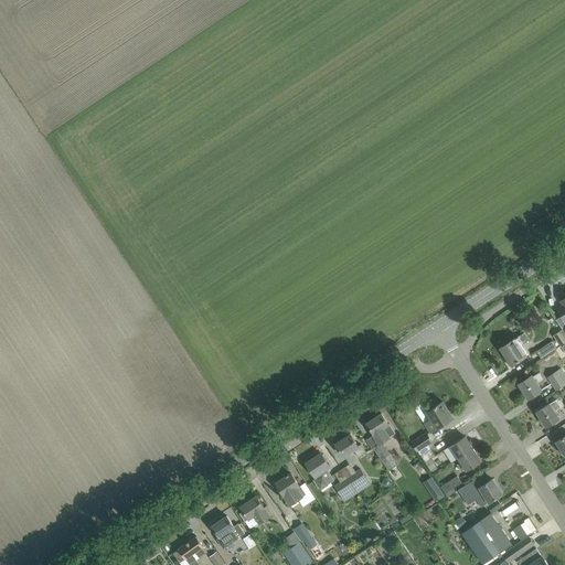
[(520,345),(529,339),(524,332),(501,348),(507,356),(504,358),(510,365),(526,354),(520,345)]
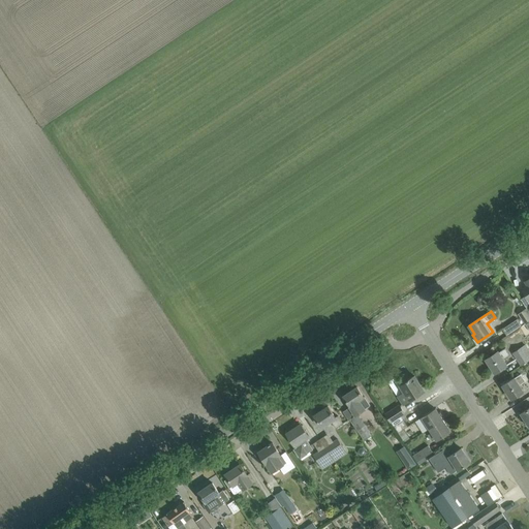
[(502,329),(506,335),(523,325),(519,318),(502,329)]
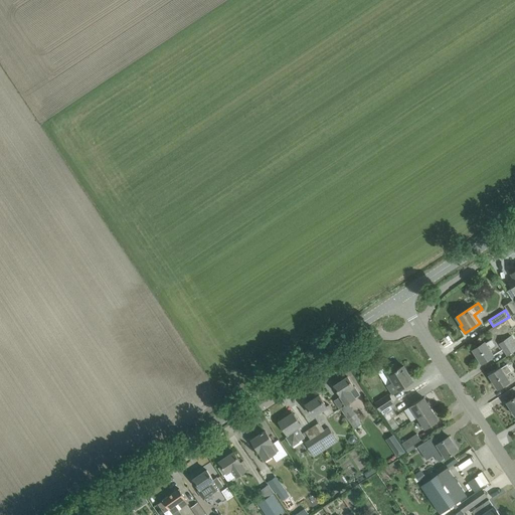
[(500,343),(508,355),(514,350),(514,340),(511,335),(500,343)]
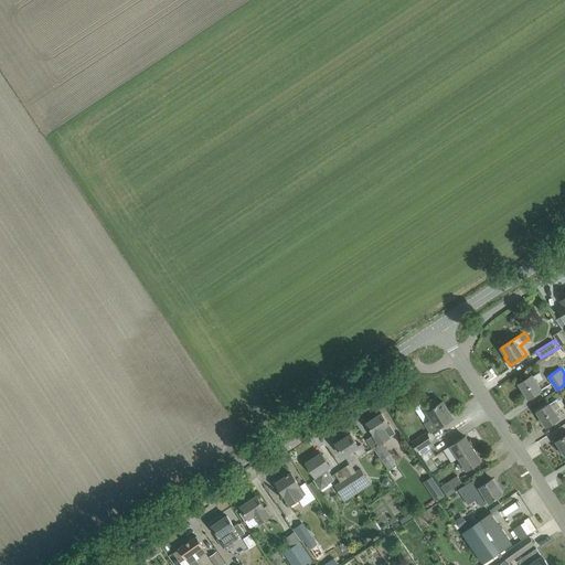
[(519,383),(529,398),(542,390),(537,384),(544,380),(540,372),(532,376),(531,375),(519,383)]
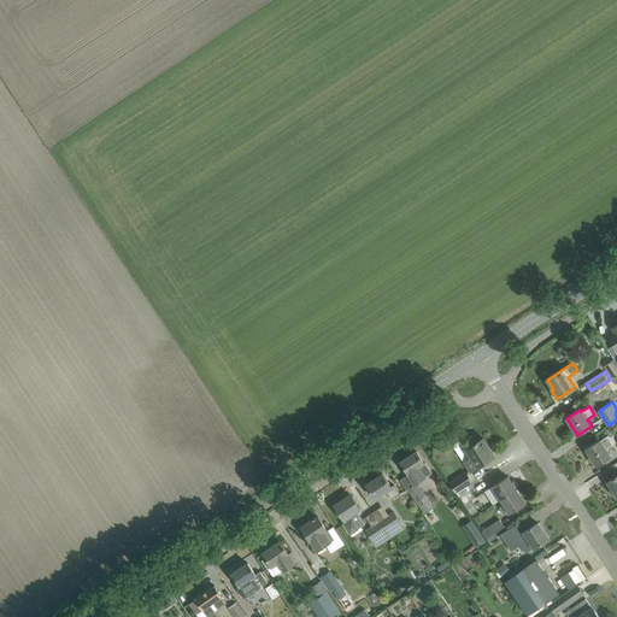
[(587,450),(597,465),(610,457),(605,450),(612,445),(606,436),(587,450)]
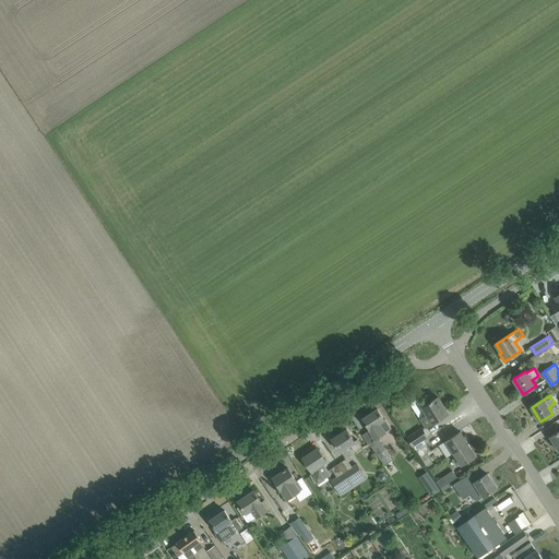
[(423,407),(427,415),(420,418),(426,427),(448,413),(447,411),(445,411),(444,408),(445,407),(438,396),(432,401),(432,400),(430,401),(430,402),(423,407)]
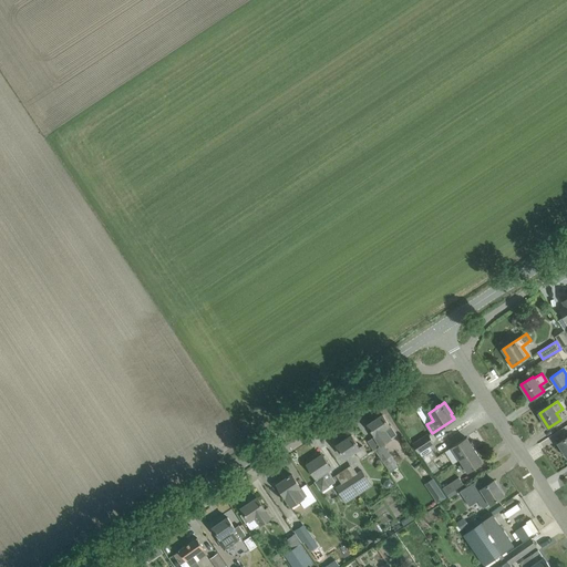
[(383,414),(368,424),(375,435),(374,436),(381,444),(397,434),(391,425),(390,425),(383,414)]
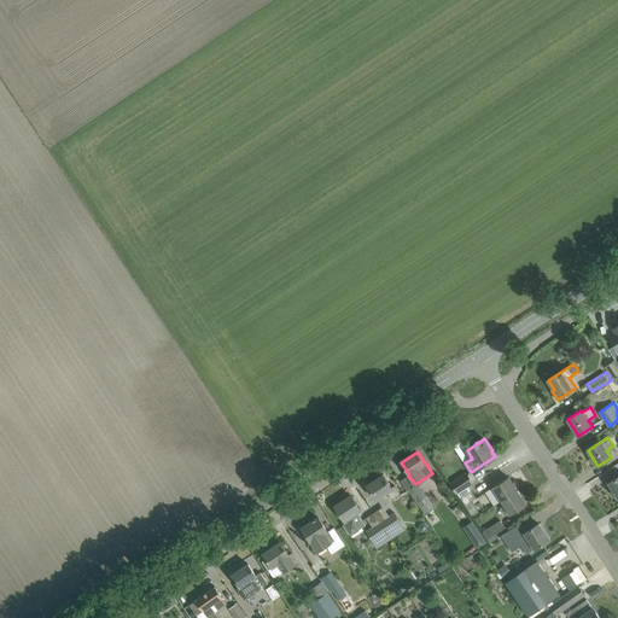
[(467,485),(472,483),(466,473),(452,483),(458,494),(468,488),(467,485)]
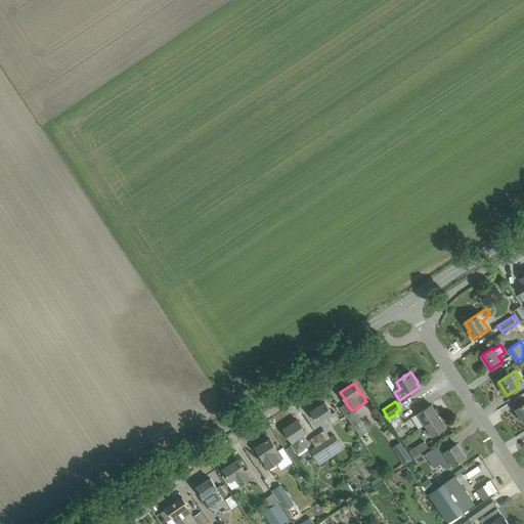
[(330,417),(334,423),(340,420),(335,411),(333,413),(324,402),(311,411),(319,423),(330,417)]
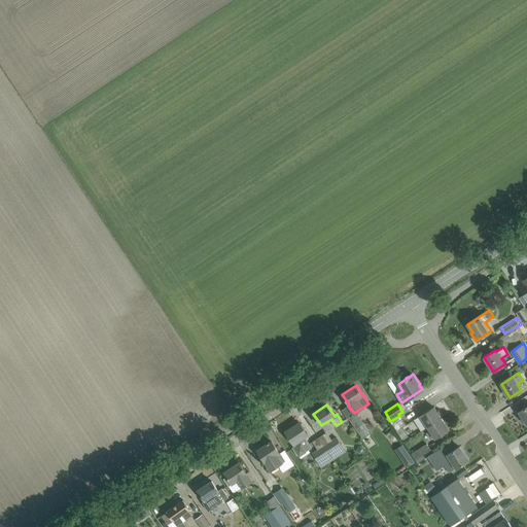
[(428,426),(442,418),(434,407),(421,415),(428,426)]
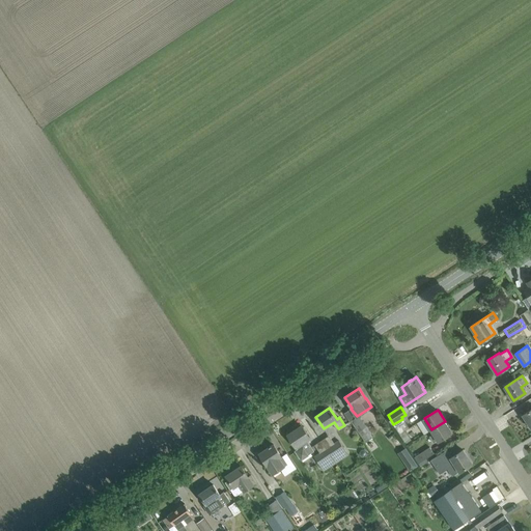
[(359,416),(352,421),(365,442),(372,437),(359,416)]
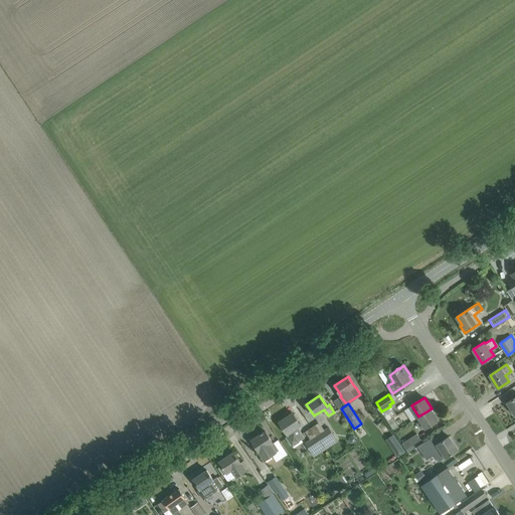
[(381,411),(392,428),(398,425),(393,417),(396,415),(390,406),(381,411)]
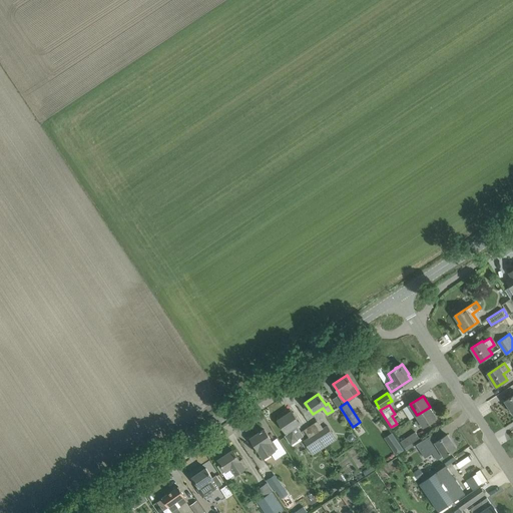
[(417,415),(418,417),(414,419),(419,426),(422,424),(424,426),(437,418),(430,407),(417,415)]
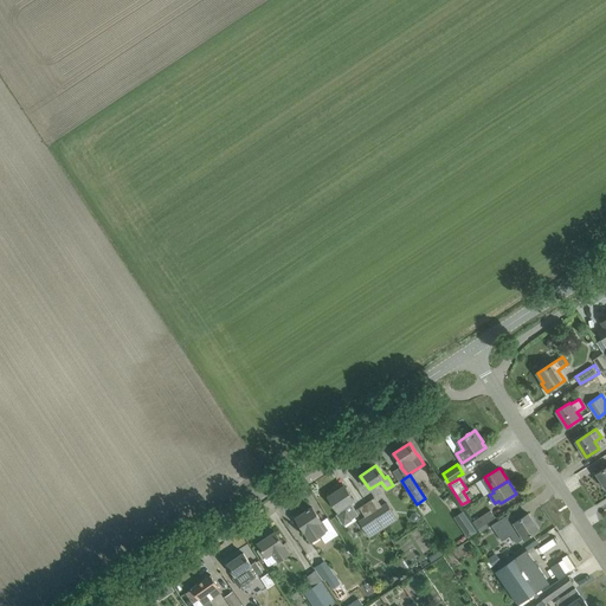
[(354,500),(352,496),(345,485),(329,496),(340,513),(336,515),(343,526),(359,515),(349,502),(354,500)]
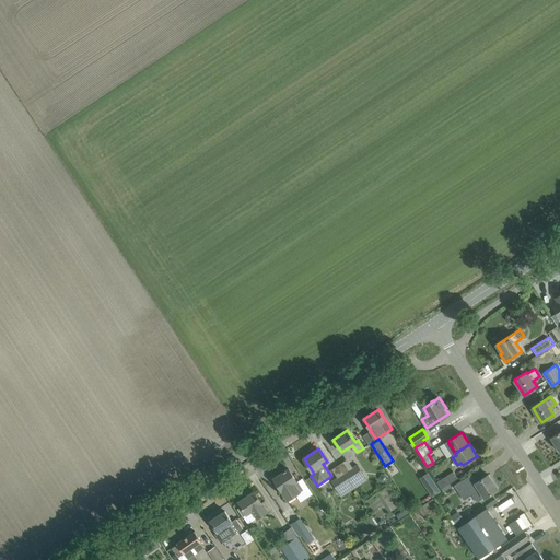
[(346,473),(356,488),(368,479),(358,464),(346,473)]
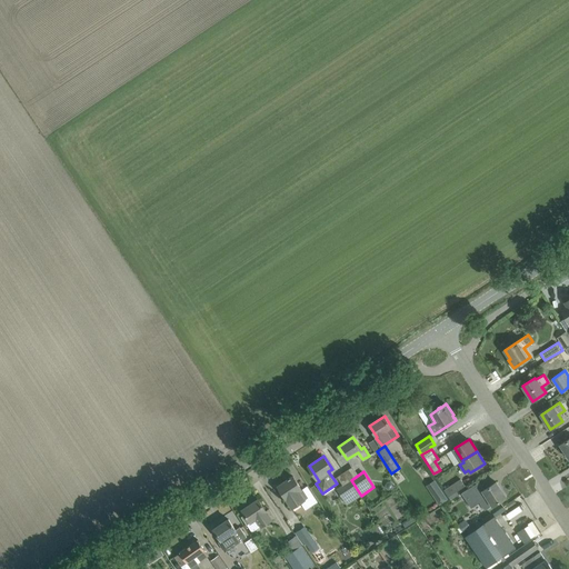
[(278,486),(292,508),(308,498),(293,476),(278,486)]
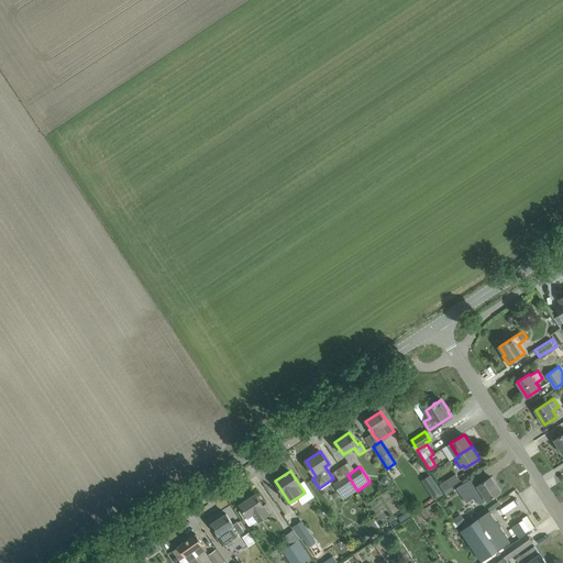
[(440,485),(446,495),(454,489),(452,486),(460,481),(455,474),(440,485)]
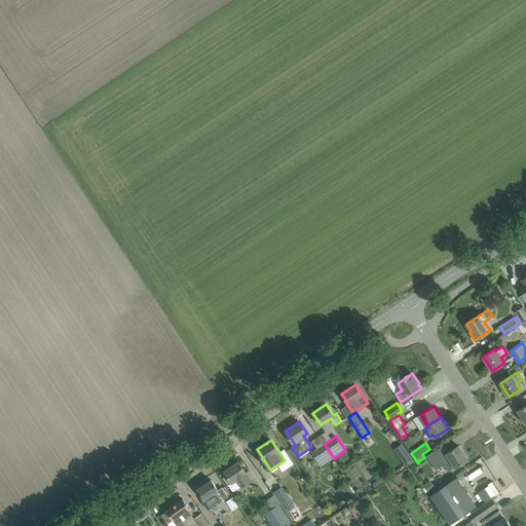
[(312,452),(322,466),(334,458),(325,444),(312,452)]
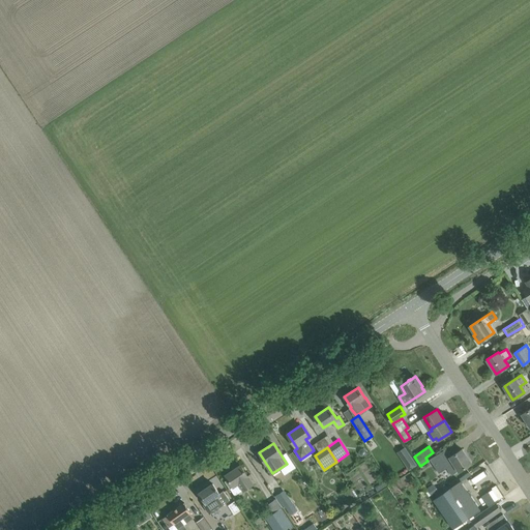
[(442,462),(438,454),(430,460),(439,472),(446,468),(451,475),(471,463),(469,464),(464,455),(466,454),(462,448),(442,462)]
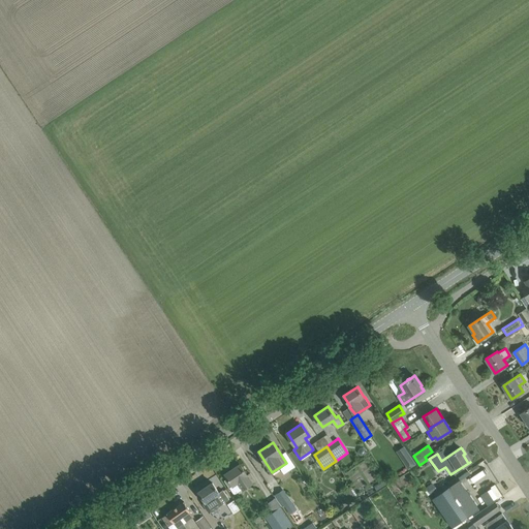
[(416,464),(408,452),(400,457),(409,469),(416,464)]
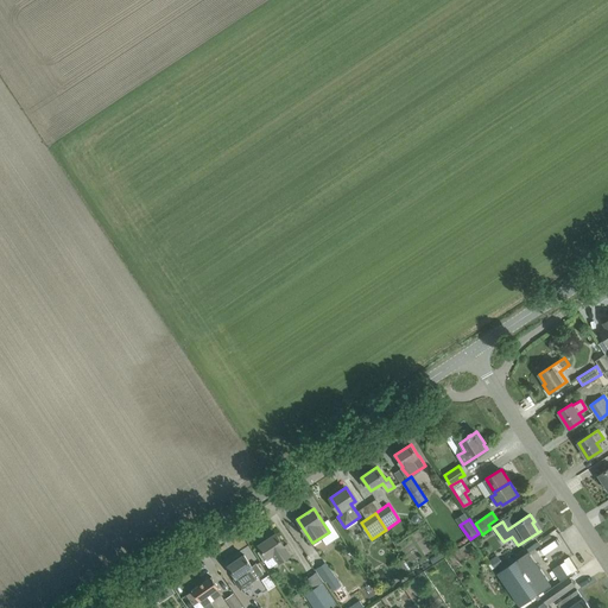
[(277,533),(259,545),(263,550),(259,552),(264,561),(273,553),(279,562),(293,552),(287,544),(285,546),(277,533)]
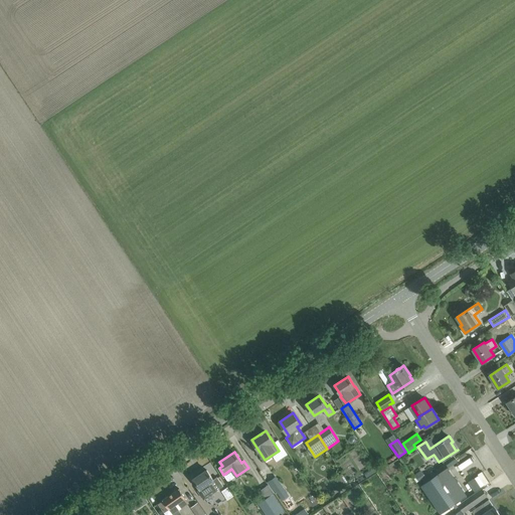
[(435,476),(421,485),(421,486),(441,513),(460,500),(461,500),(451,487),(458,482),(448,467),(441,472),(435,476)]
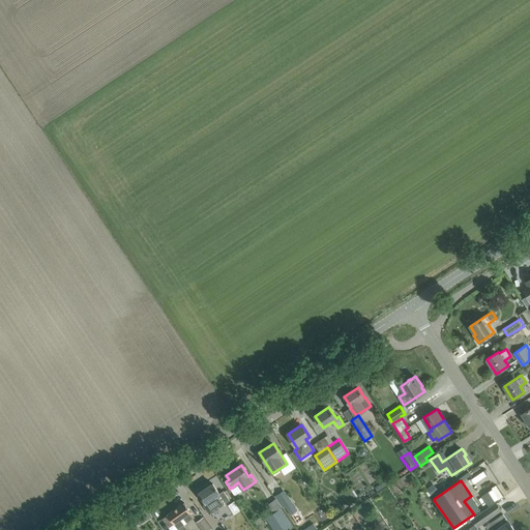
[(213,483),(199,493),(206,502),(204,504),(210,513),(224,505),(224,504),(230,500),(224,491),(219,494),(213,483)]
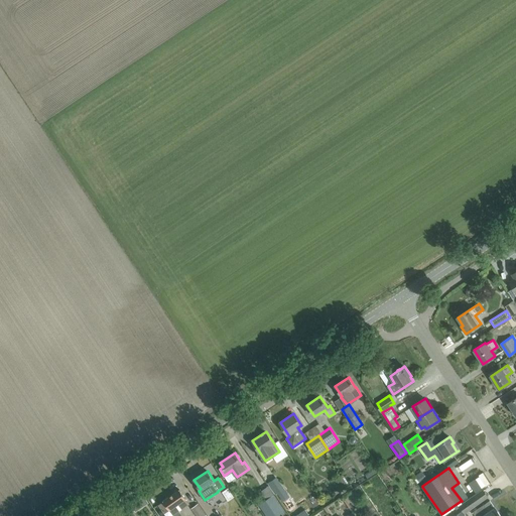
[(227,499),(230,500),(234,497),(229,488),(222,492),(227,499)]
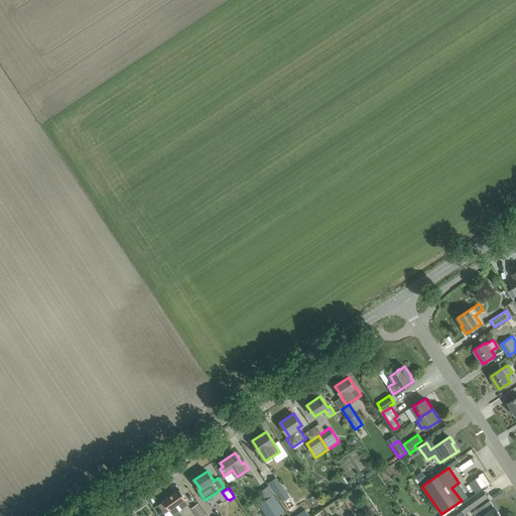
[(284,488),(276,494),(283,503),(290,498),(284,488)]
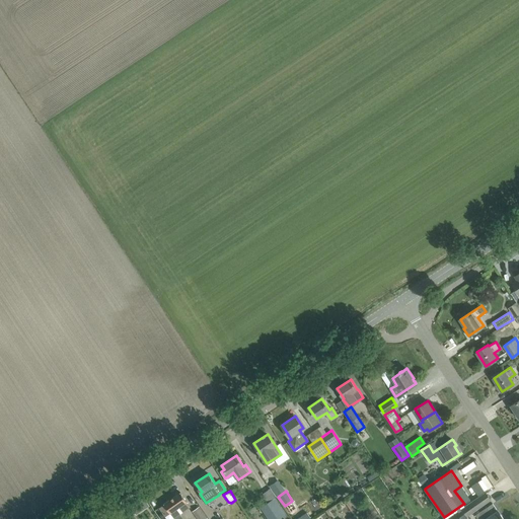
[(173,518),(191,507),(187,501),(180,492),(164,504),(160,507),(167,518),(173,518)]
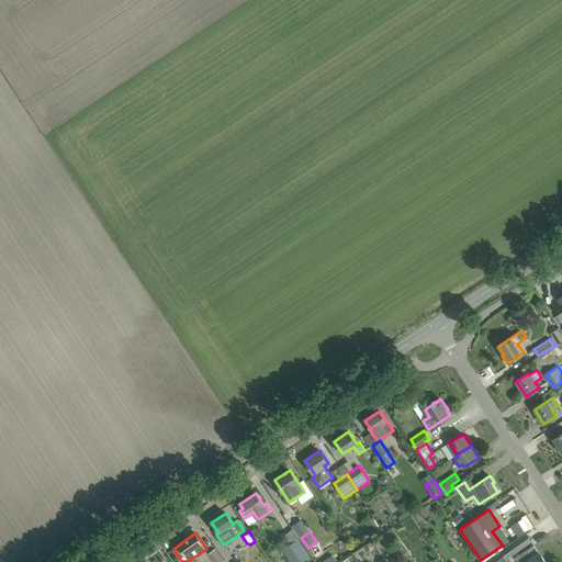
[(374,542),(382,555),(392,549),(384,536),(374,542)]
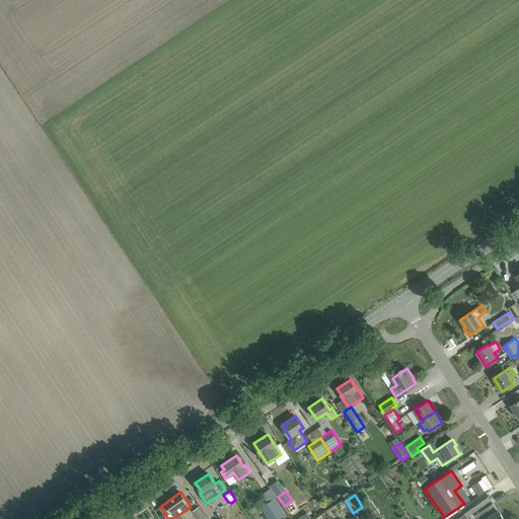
[(274,498),(261,507),(268,518),(280,518),(286,515),(274,498)]
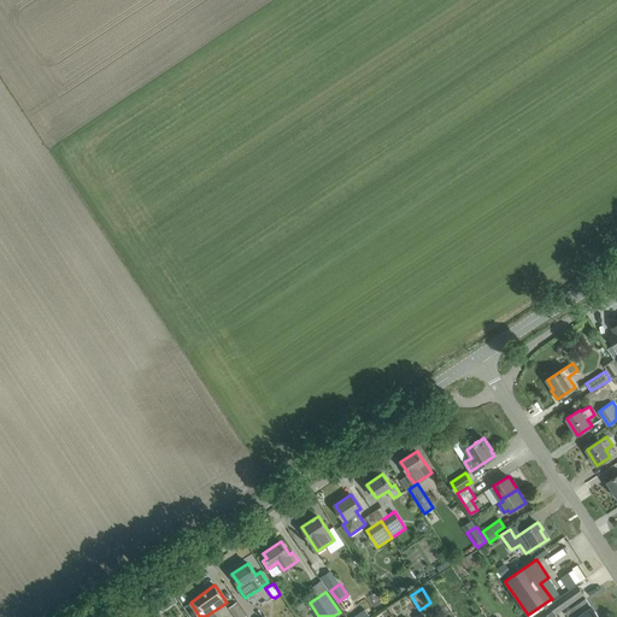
[(172,593),(157,604),(162,611),(177,601),(172,593)]
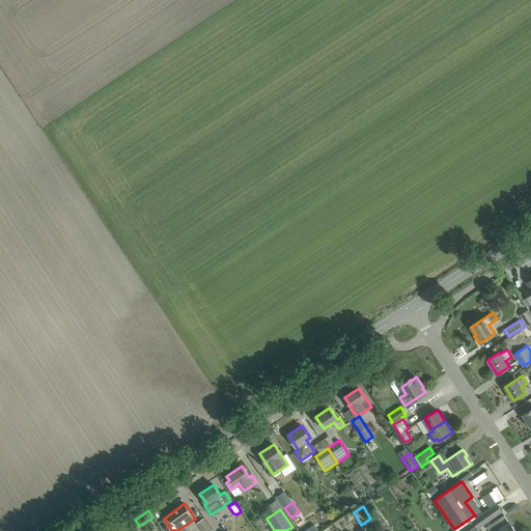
[(485,511),(456,530),(480,530),(478,528),(491,520),(485,511)]
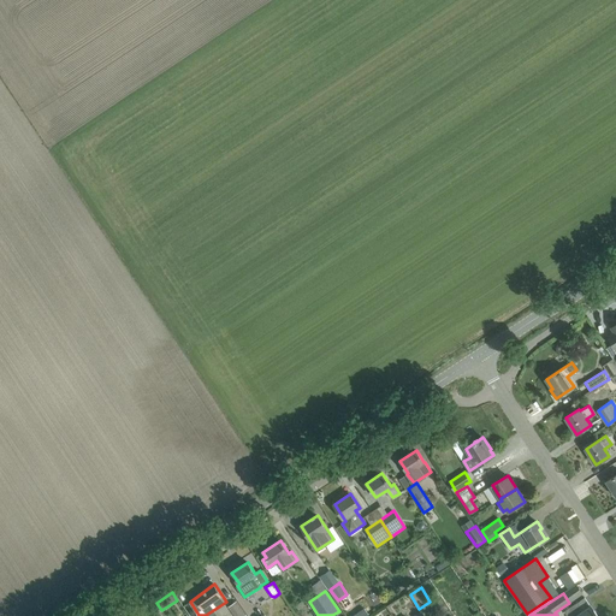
[(581,600),(566,611),(568,615),(598,615),(591,605),(584,596),(579,598),(581,600)]
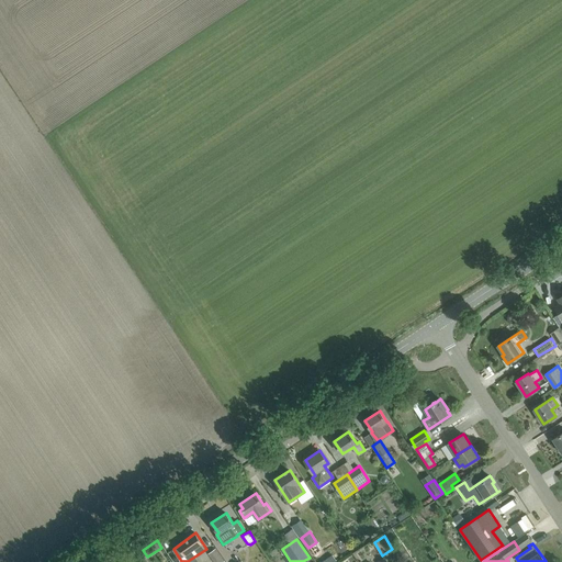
[(225,561),(216,548),(209,553),(214,561),(225,561)]
